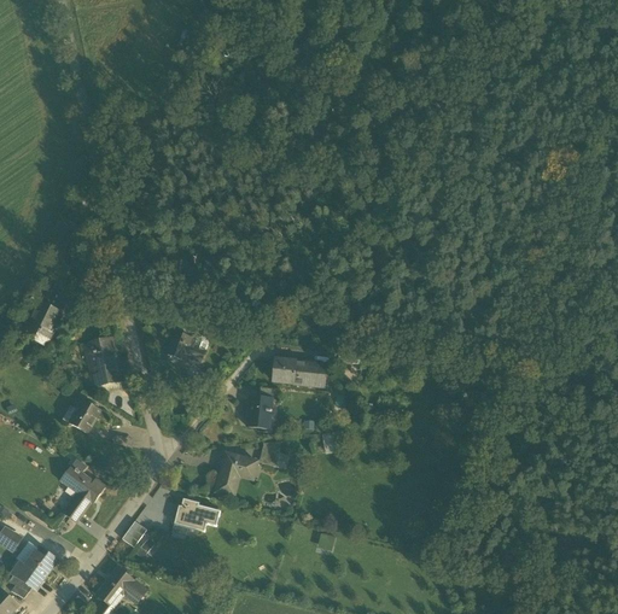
[(184,31),(196,34),(199,12),(187,10),(184,31)]
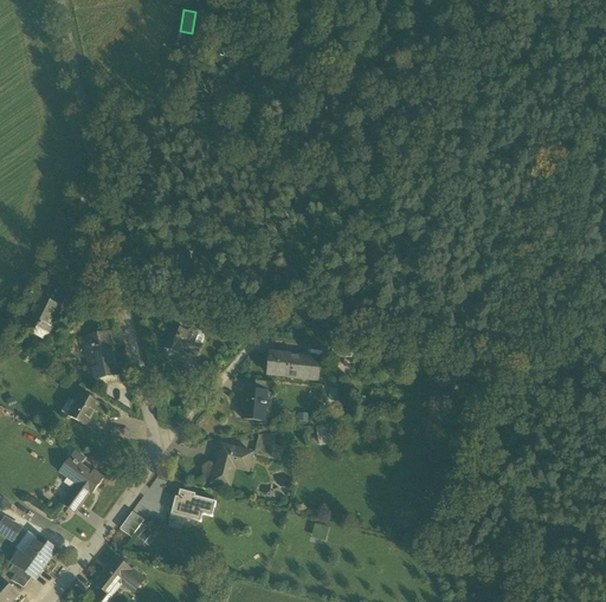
[(84,231),(89,244),(96,241),(91,228),(84,231)]
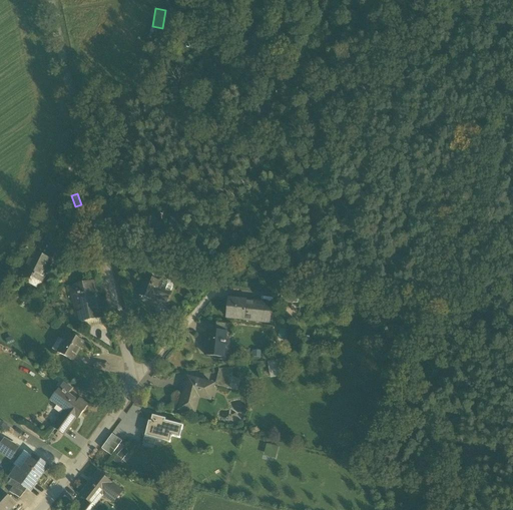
[(29,248),(32,249),(50,258),(56,245),(55,242),(52,240),(35,233),(35,234),(40,236),(39,238),(34,236),(29,248)]
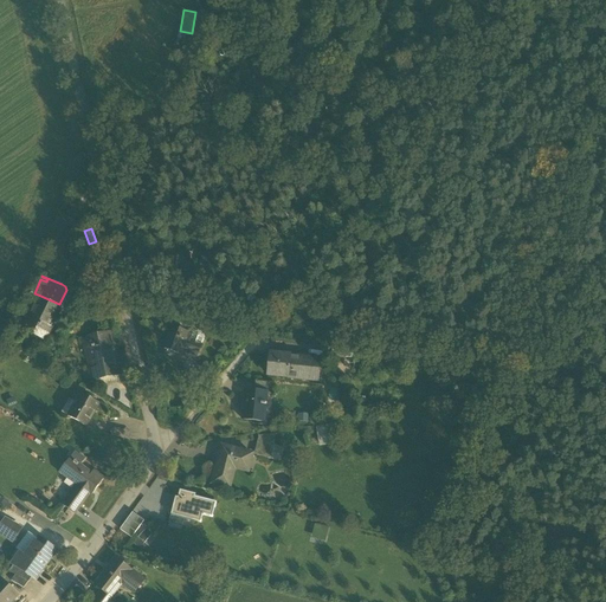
[(59,304),(62,306),(71,286),(62,283),(62,284),(65,286),(66,290),(59,304)]
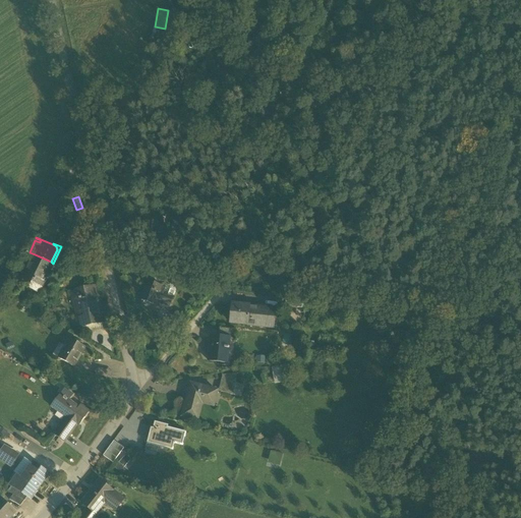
[(53,264),(51,262),(33,253),(25,267),(20,276),(24,278),(35,283),(42,286),(53,264)]
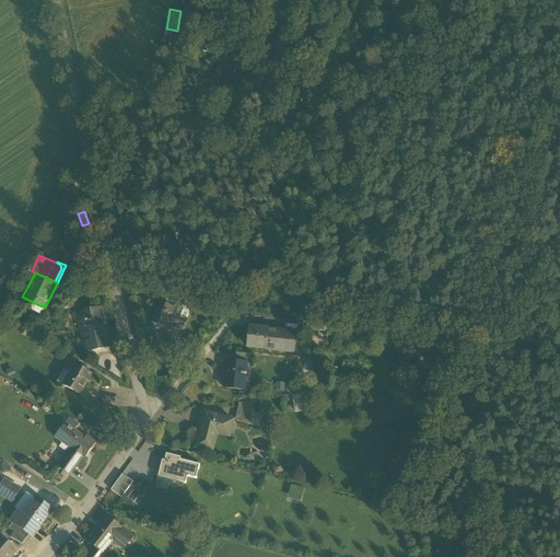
[(150,282),(171,292),(175,281),(154,273),(150,282)]
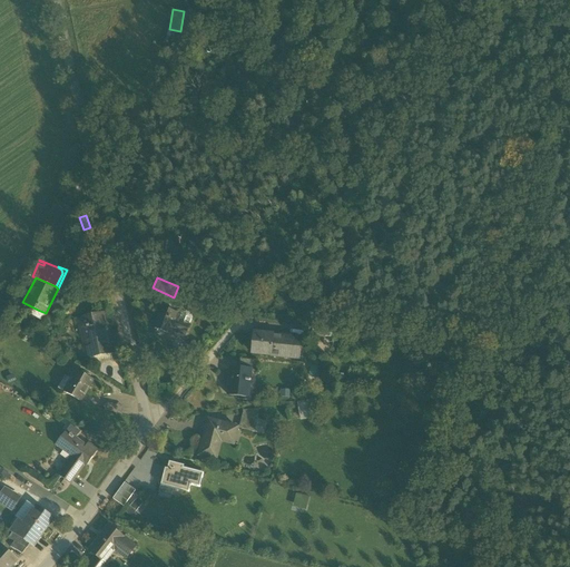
[(36,314),(38,310),(27,304),(25,309),(36,314)]
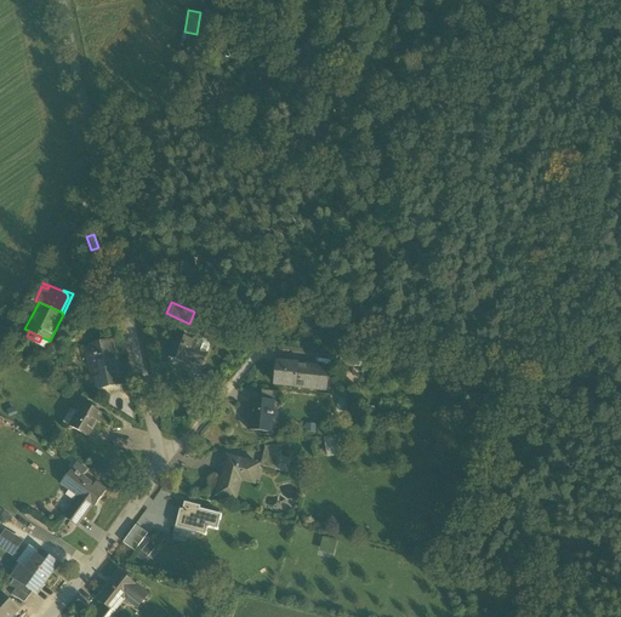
[(184,359),(193,363),(195,358),(201,360),(206,349),(194,344),(197,341),(192,340),(192,338),(176,332),(171,342),(170,342),(166,352),(167,353),(167,354),(183,360),(184,359)]
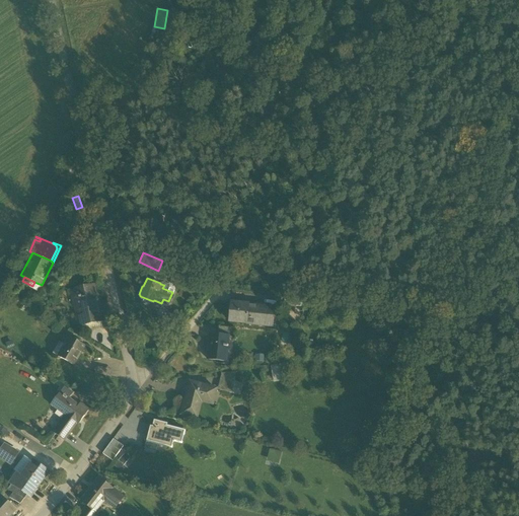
[(79,315),(100,312),(95,284),(74,287),(75,296),(77,295),(78,303),(77,303),(79,315)]
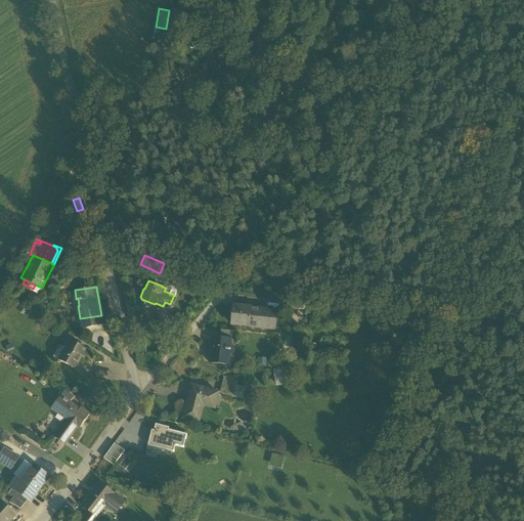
[(307,307),(308,300),(288,298),(287,305),(307,307)]
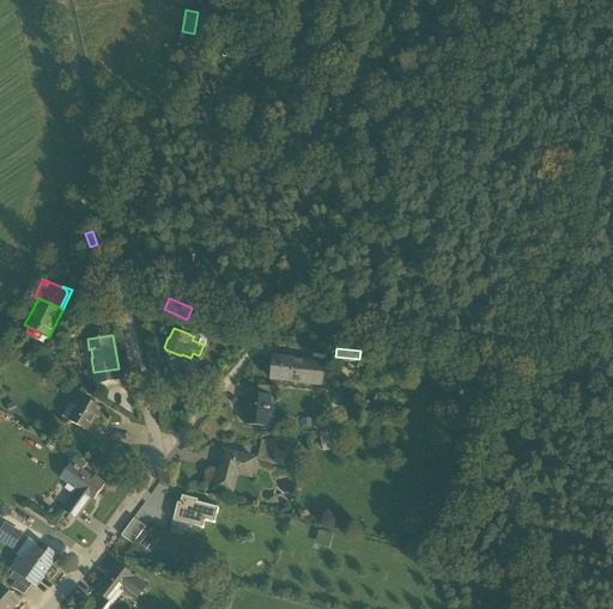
[(272,377),(291,378),(293,357),(274,355),(272,377)]
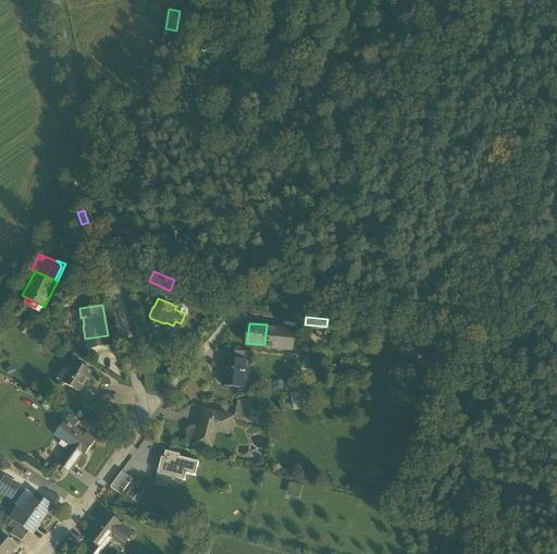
[(264,344),(292,347),(294,328),(267,324),(264,344)]
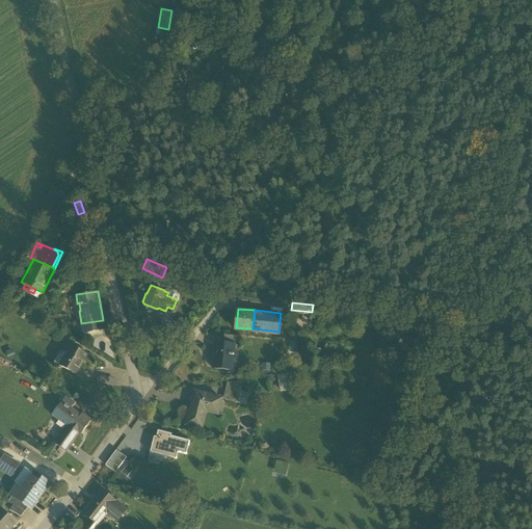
[(78,323),(79,331),(104,326),(103,320),(81,323),(78,323)]
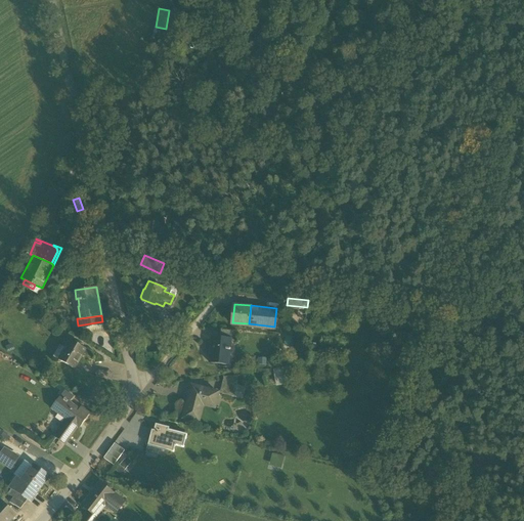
[(103,328),(102,321),(78,326),(79,332),(103,328)]
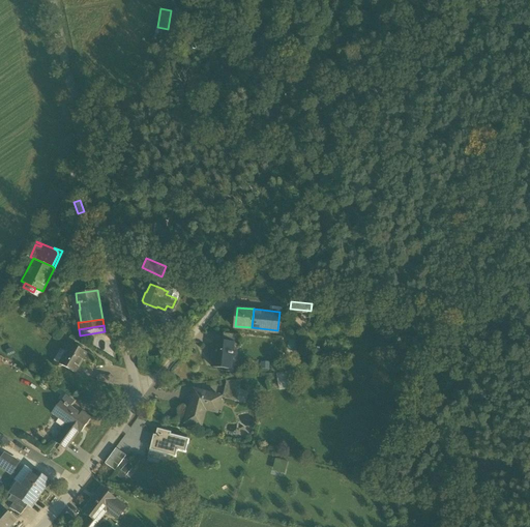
[(234,342),(239,342),(240,333),(224,331),(224,340),(232,341),(234,341),(234,342)]
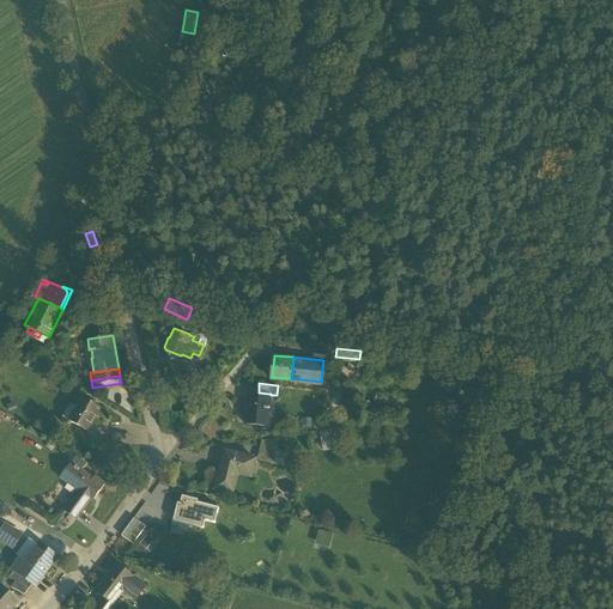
[(250,421),(267,424),(269,406),(266,405),(268,394),(259,393),(249,391),(248,405),(247,414),(248,415),(248,414),(252,414),(250,421)]
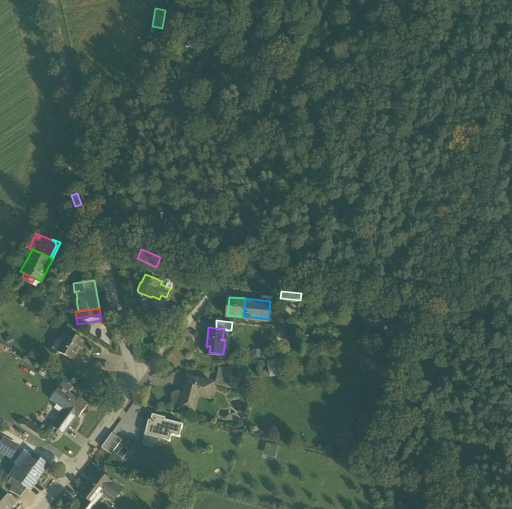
[(58,349),(73,358),(84,339),(66,329),(62,337),(64,338),(58,349)]
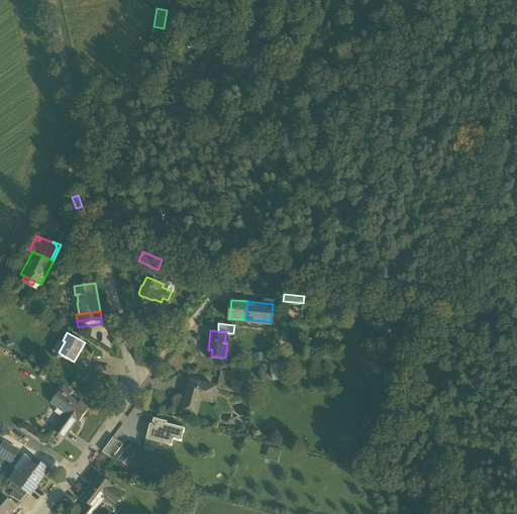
[(14,342),(12,335),(5,338),(7,344),(14,342)]
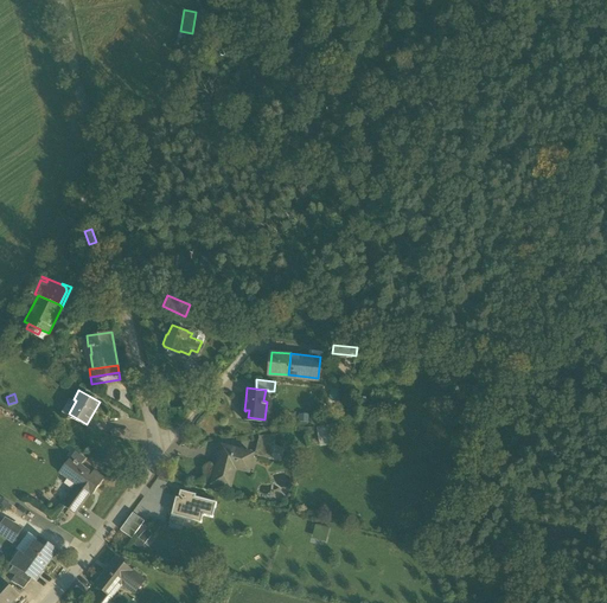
[(76,401),(74,399),(69,396),(62,409),(69,414),(76,401)]
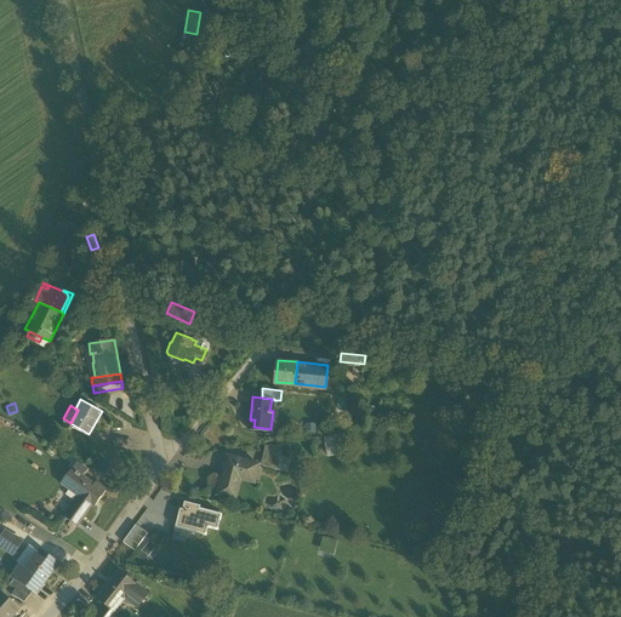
[(324,433),(326,452),(345,451),(342,430),(324,433)]
